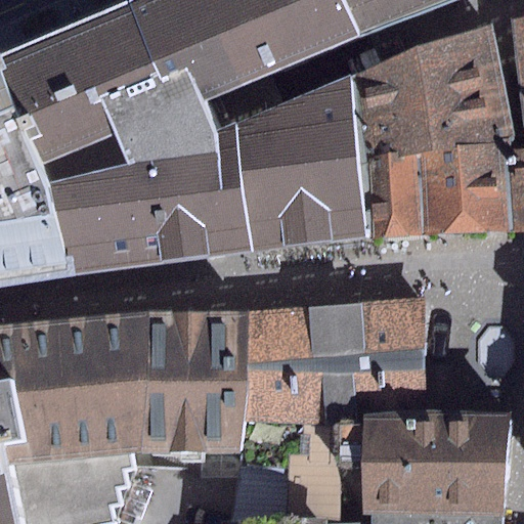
[(211,130),(200,104),(257,79),(358,39),(341,0),(133,0),(0,54),(0,66),(45,183),(68,273),(278,250),(368,241),(353,79),(261,113),(211,130)]
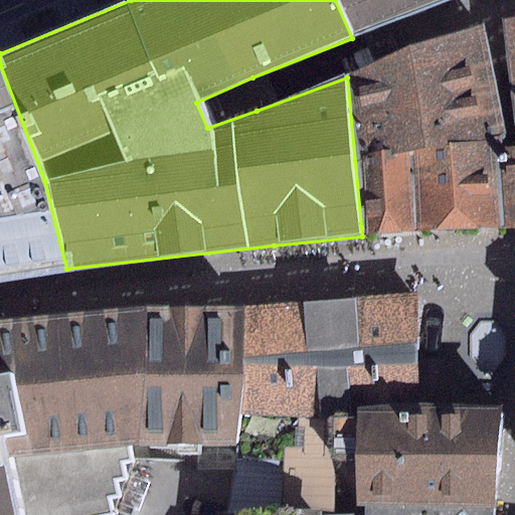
[(335,0),(352,38),(444,0),(335,0)]
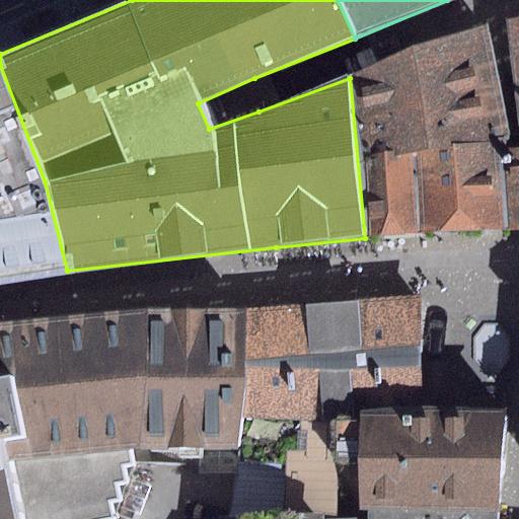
[(518,16),(506,19),(518,128),(518,148),(510,148),(502,149),(504,228),(518,228),(518,16)]
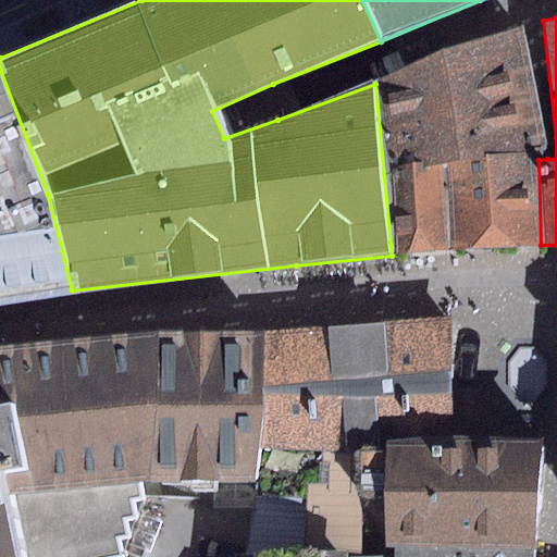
[(547,159),(524,26),(438,50),(375,84),(392,256),(541,245),(539,160),(547,159)]
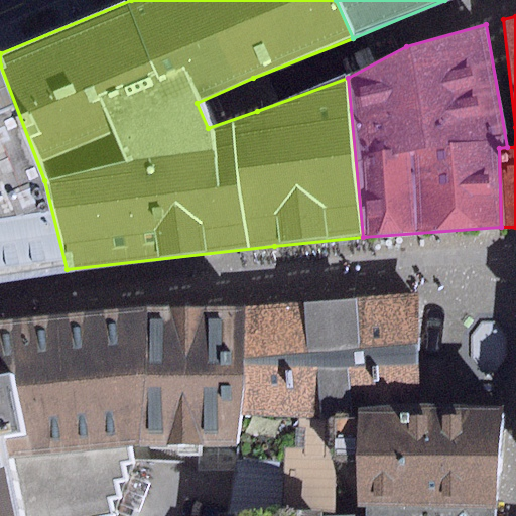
[(44,180),(0,65),(0,281),(67,269),(44,180)]
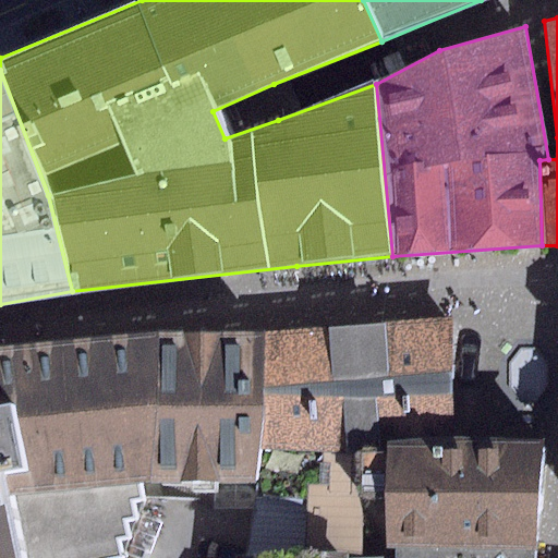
[(453,317),(264,332),(263,408),(259,448),(257,485),(250,557),(351,557),(362,557),(363,500),(362,447),(448,441),(453,317)]
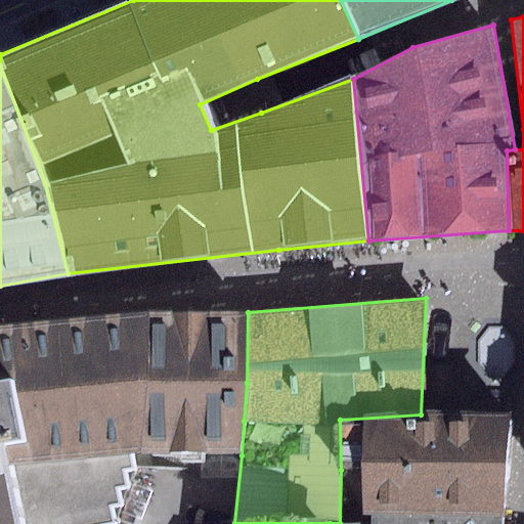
[(248,312),(151,314),(134,450),(242,455),(244,421),(247,383),(248,312)]
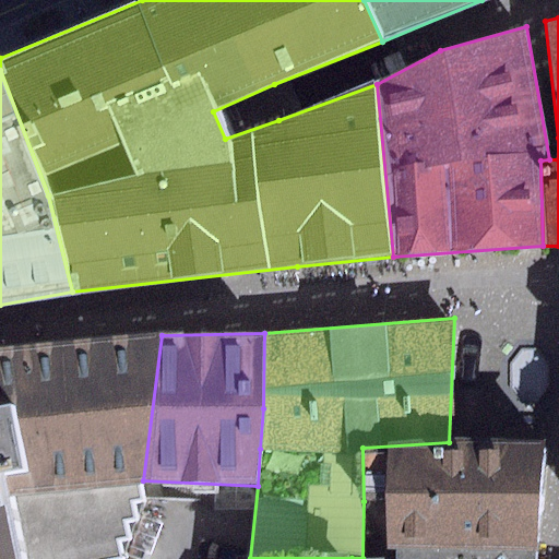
[(0,477),(3,496),(143,480),(162,335),(0,349),(0,477)]
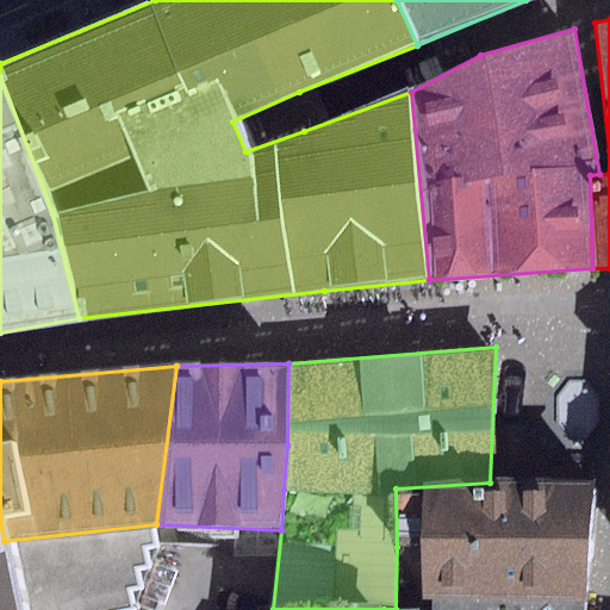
[(433,599),(585,599),(595,485),(498,483),(490,483),(396,489),(397,547),(422,547),(422,599),(433,599)]
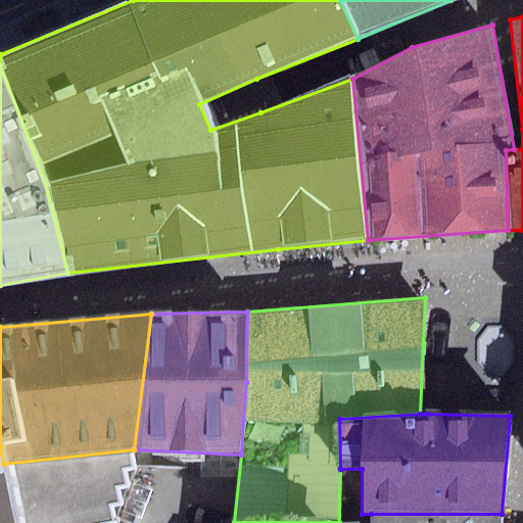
[(0,522),(113,522),(110,506),(119,505),(115,487),(127,486),(124,469),(136,468),(134,449),(3,464),(0,446),(0,522)]
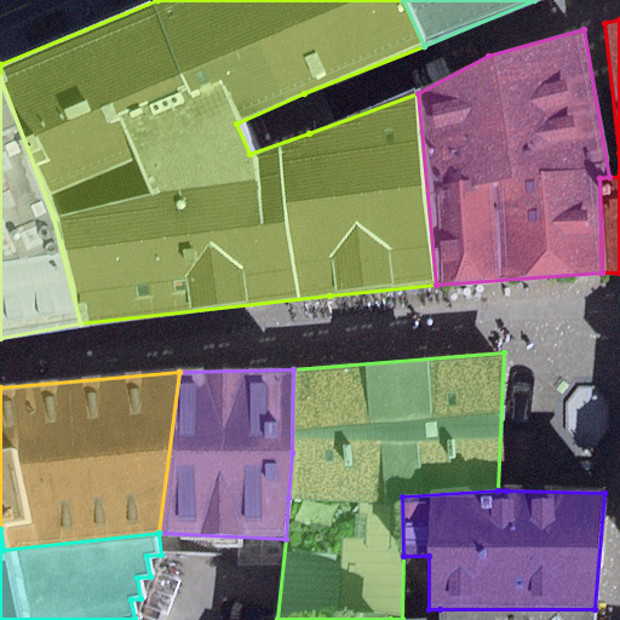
[(593,619),(595,609),(440,609),(438,619),(593,619)]
